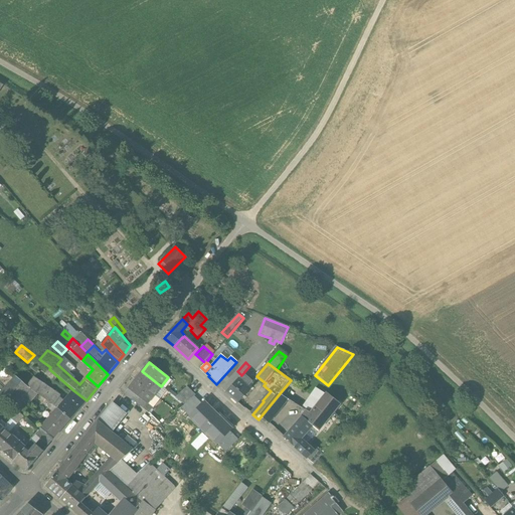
[(246,370),(226,392),(238,403),(250,389),(247,386),(255,377),(246,370)]
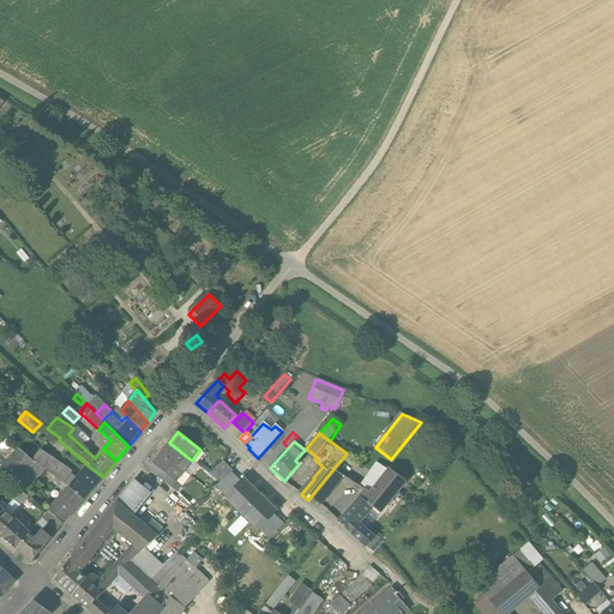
[(192,461),(169,443),(161,453),(184,471),(192,461)]
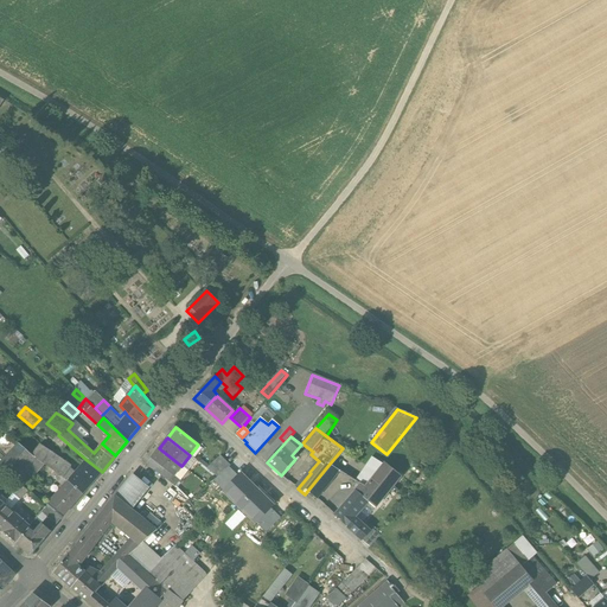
[(32,455),(18,445),(4,461),(0,458),(0,468),(2,471),(10,477),(21,486),(23,487),(43,464),(32,455)]
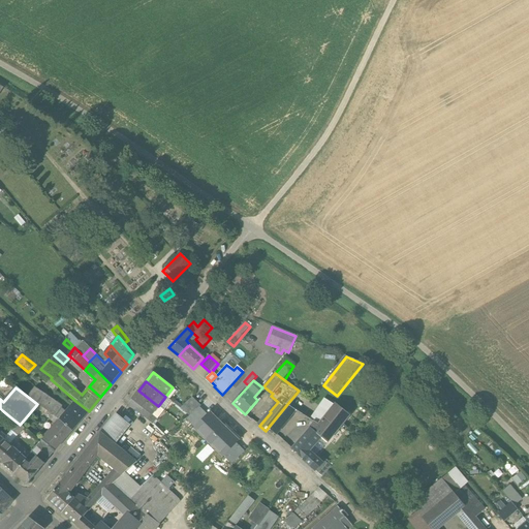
[(60,409),(34,389),(28,397),(53,415),(54,416),(60,409)]
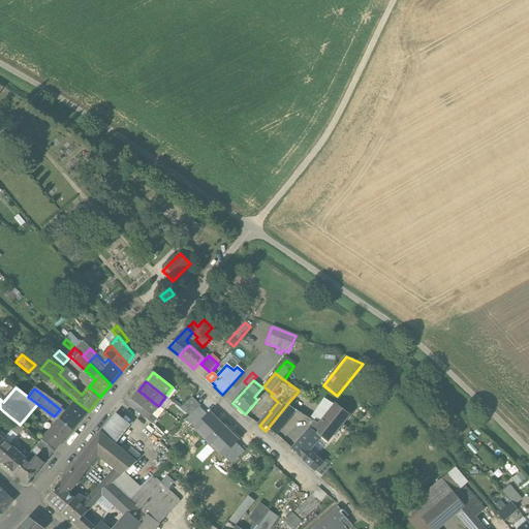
[(158,406),(138,391),(131,400),(147,412),(151,415),(158,406)]
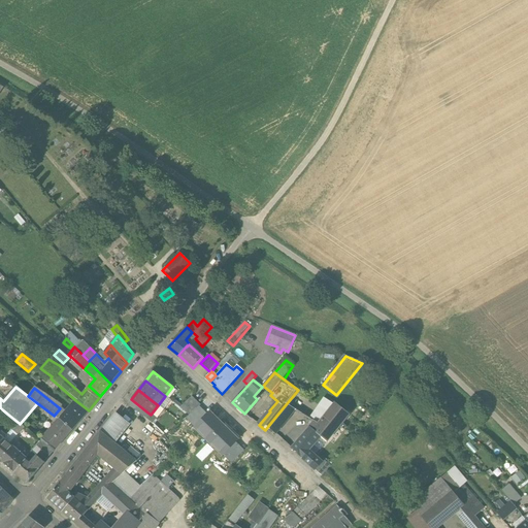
[(179,407),(185,411),(196,401),(192,397),(179,407)]
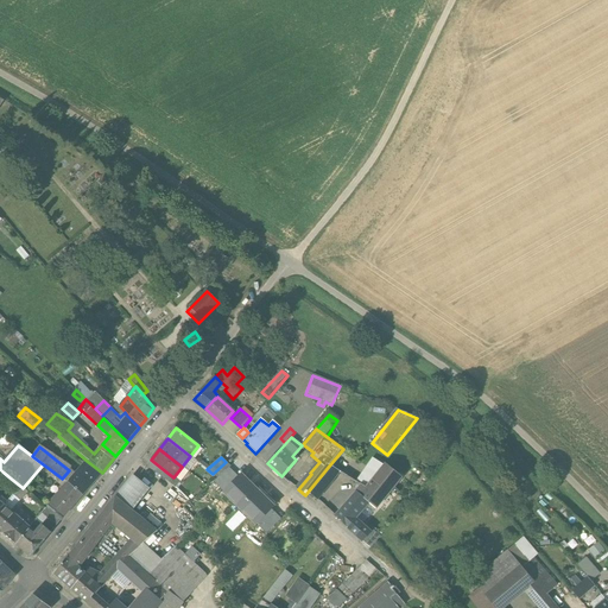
[(368,491),(385,468),(373,460),(358,483),(362,486),(368,491)]
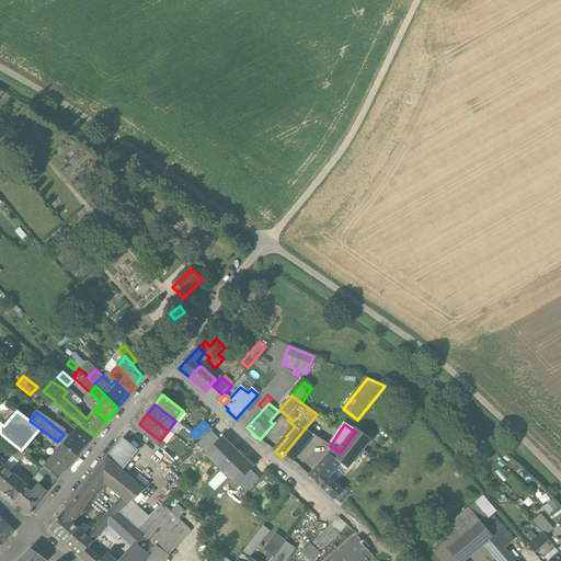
[(80,425),(68,438),(64,434),(57,442),(77,457),(94,436),(80,425)]
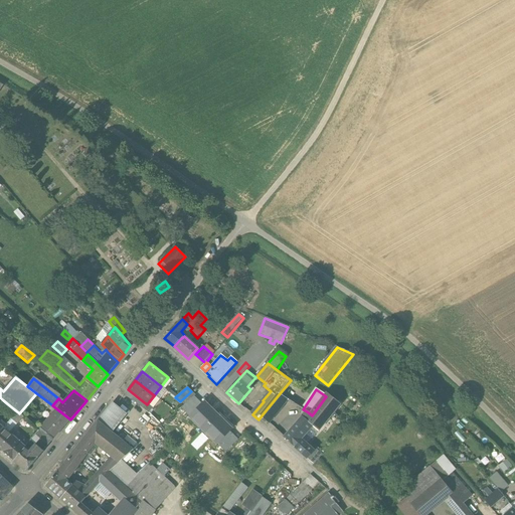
[(191,391),(180,401),(185,405),(194,396),(196,395),(191,391)]
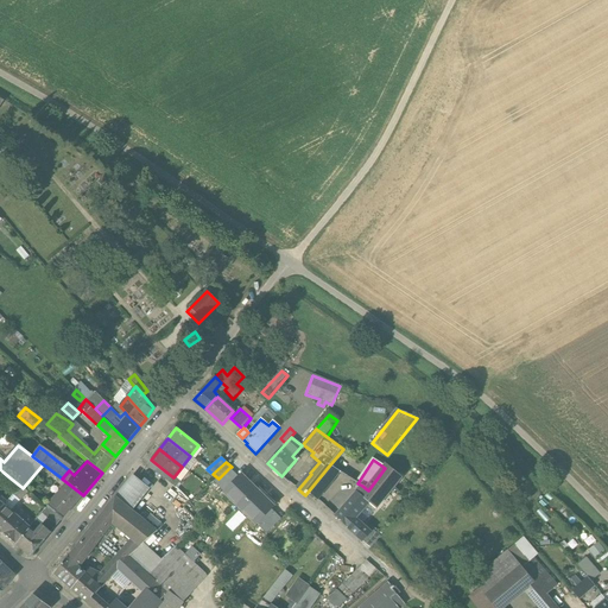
[(340,472),(330,464),(309,491),(317,499),(340,472)]
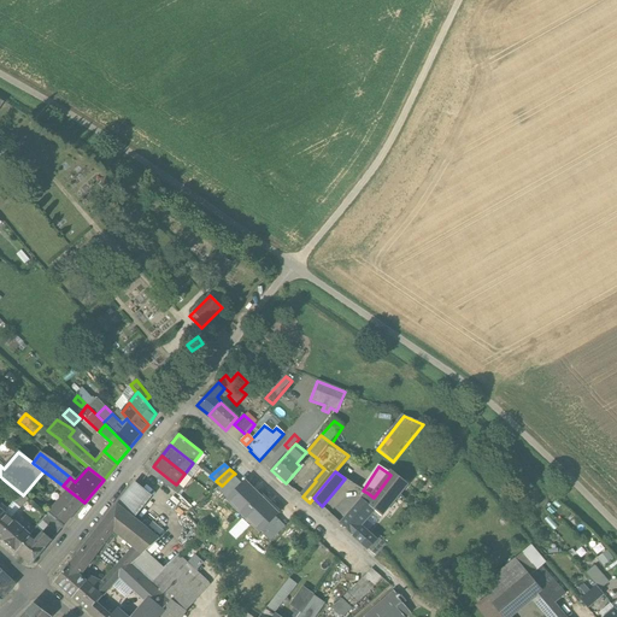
[(374,498),(368,493),(363,499),(375,510),(386,519),(411,487),(393,472),(391,475),(374,498)]
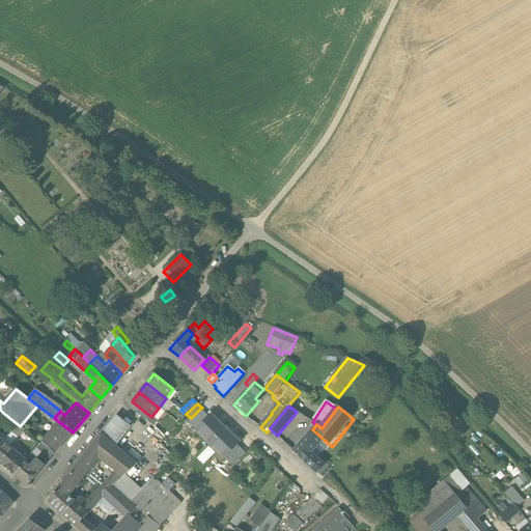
[(187,421),(196,430),(208,417),(200,409),(191,418),(187,421)]
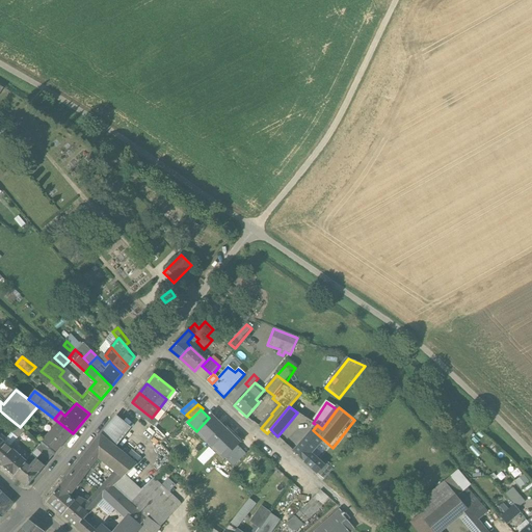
[(158,422),(152,418),(148,415),(144,419),(154,427),(158,422)]
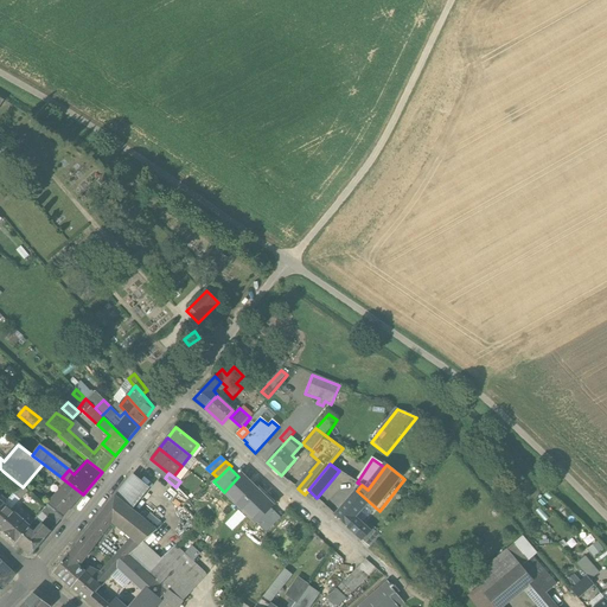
[(240,508),(256,491),(241,475),(238,477),(224,492),(240,508)]
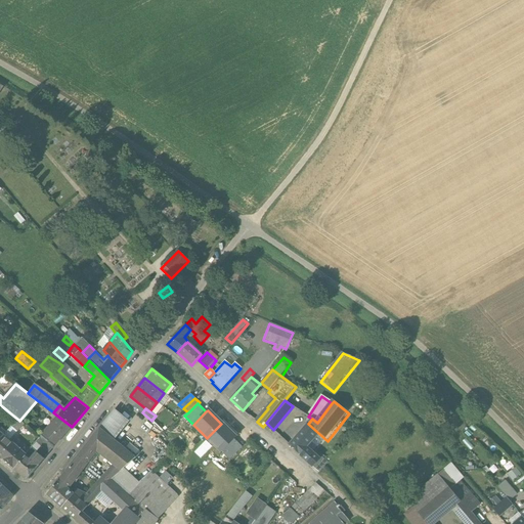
[(53,412),(52,411),(49,416),(54,421),(40,437),(53,447),(72,427),(53,412)]
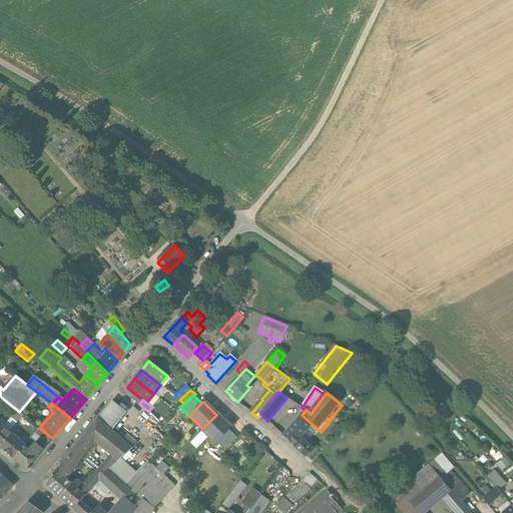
[(108,405),(97,419),(108,428),(119,413),(108,405)]
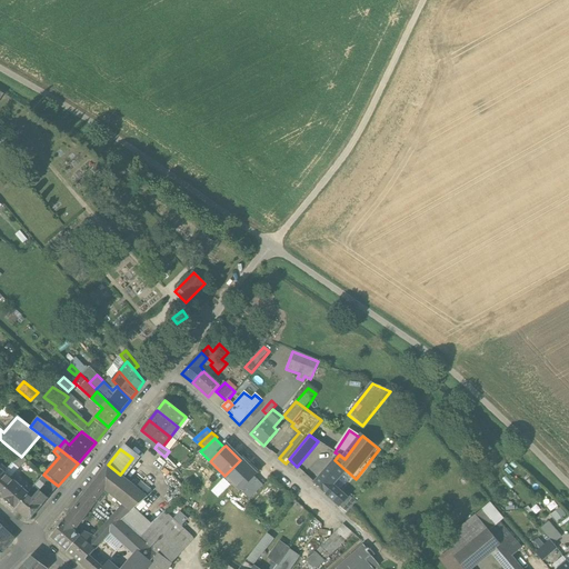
[(21,457),(20,456),(3,473),(9,479),(18,469),(19,470),(21,468),(19,467),(26,460),(21,457)]
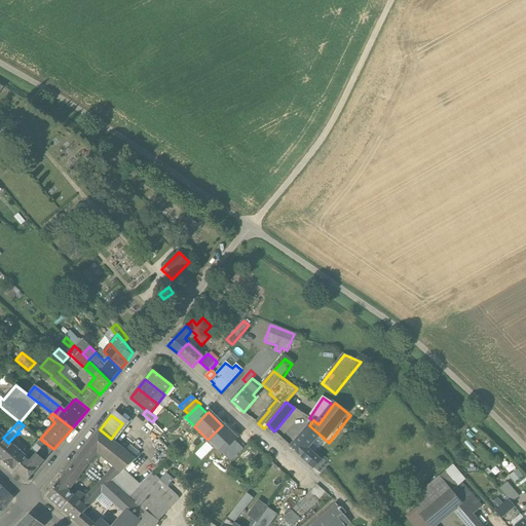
[(235,439),(222,425),(208,440),(221,453),(234,440),(235,439)]
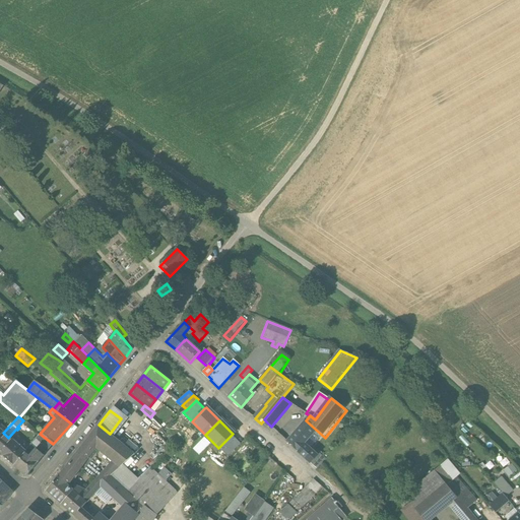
[(306,420),(287,442),(298,451),(307,442),(316,430),(306,420)]
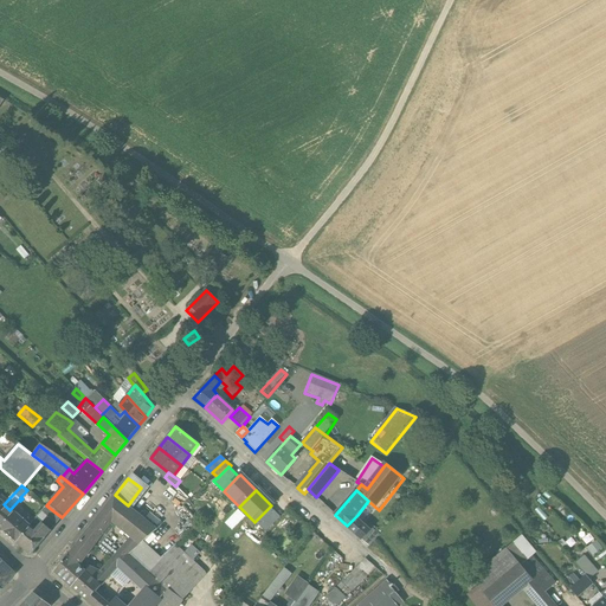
[(115,495),(72,549),(85,559),(111,524),(131,539),(115,556),(122,560),(129,554),(140,545),(156,529),(128,505),(115,495)]
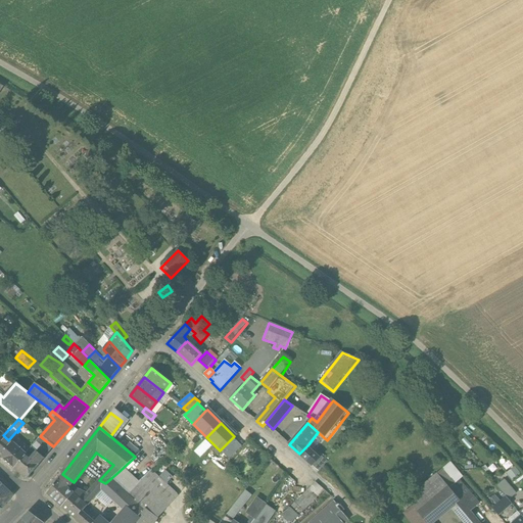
[(8,440),(3,435),(0,438),(0,456),(13,468),(25,455),(8,440)]
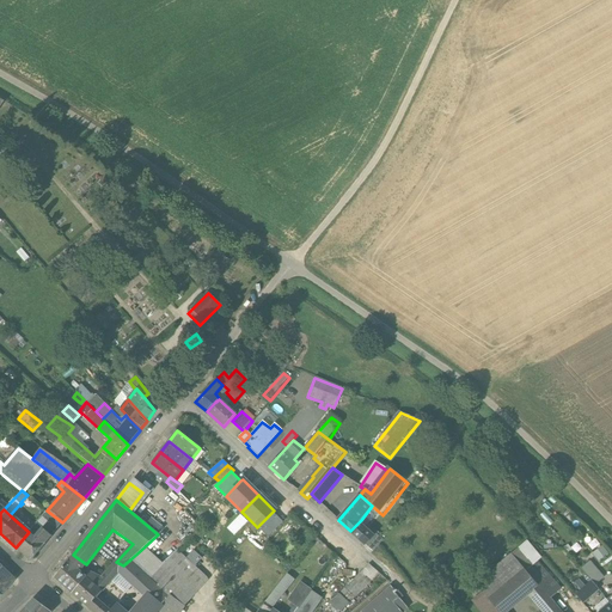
[(56,530),(62,522),(47,510),(41,518),(56,530)]
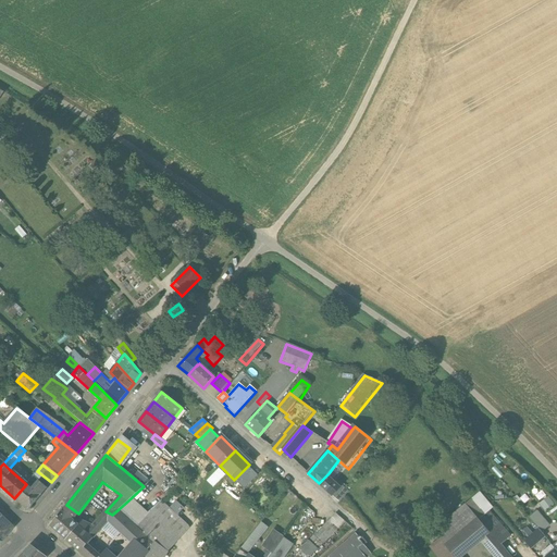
[(248,466),(234,480),(244,489),(257,474),(248,466)]
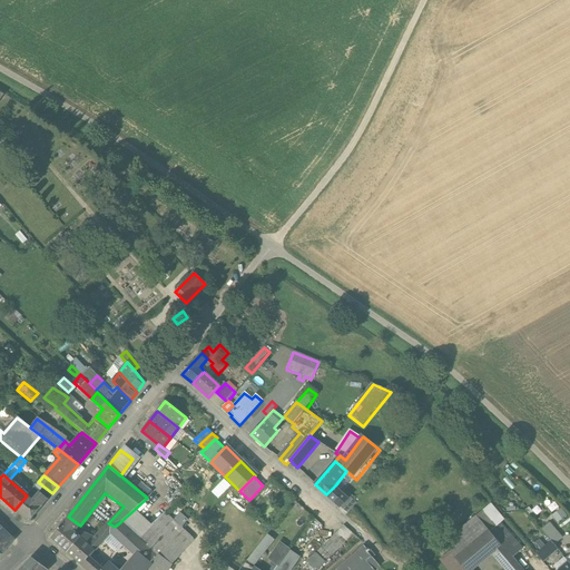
[(338,487),(336,484),(326,494),(341,508),(347,499),(336,489),(338,487)]
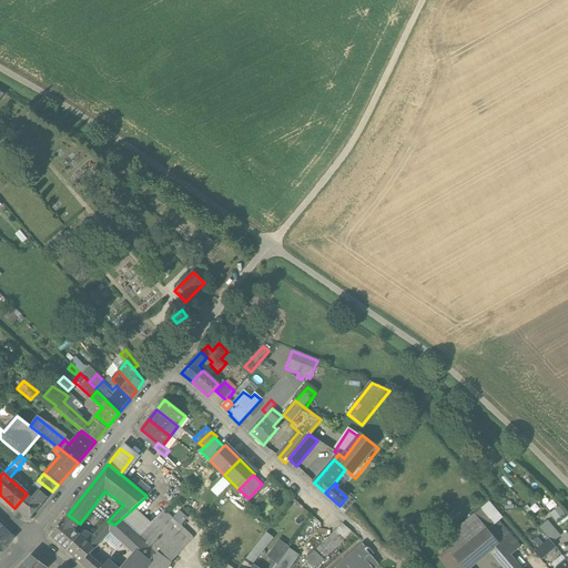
[(37,492),(32,497),(27,494),(14,508),(22,516),(32,515),(43,501),(39,497),(40,495),(37,492)]
